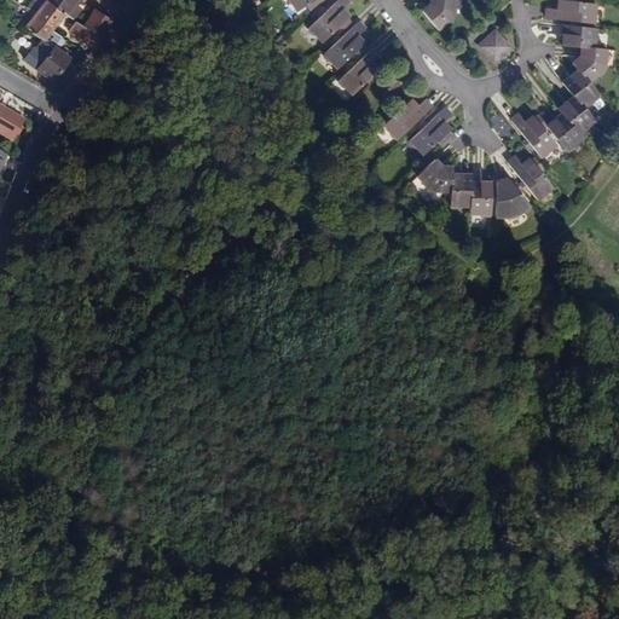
[(32,15),(51,30),(64,13),(47,0),(41,0),(39,5),(35,1),(30,7),(34,10),(32,15)]
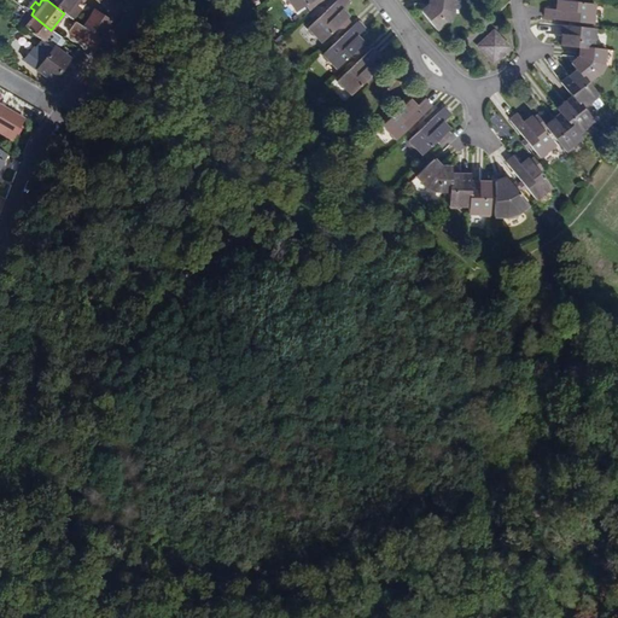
[(80,7),(73,3),(74,0),(47,0),(64,13),(71,18),(80,7)]
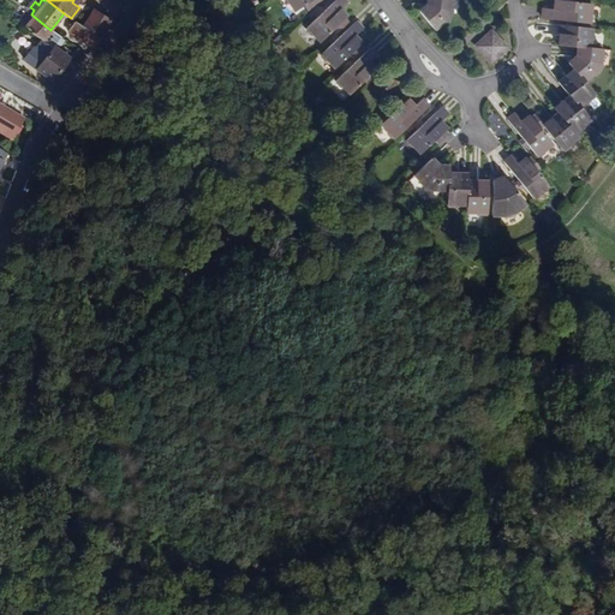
[(312,0),(315,4),(320,0),(285,0),(287,4),(292,4),(296,11),(311,0),(312,0)]
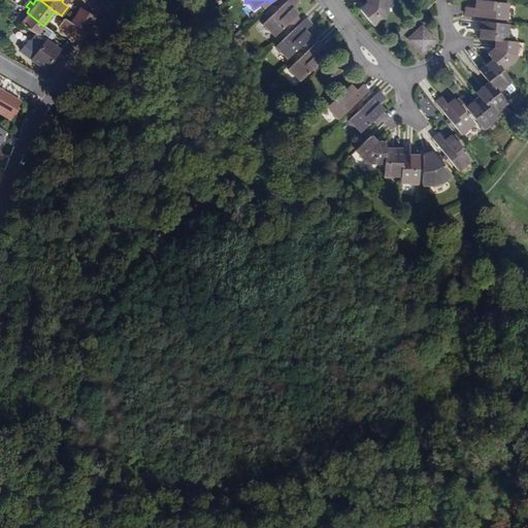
[(291,25),(299,18),(296,13),(299,11),(293,5),(299,0),(298,0),(287,0),(277,9),(273,13),(264,22),(264,25),(268,30),(271,30),(274,34),(289,22),(291,25)]
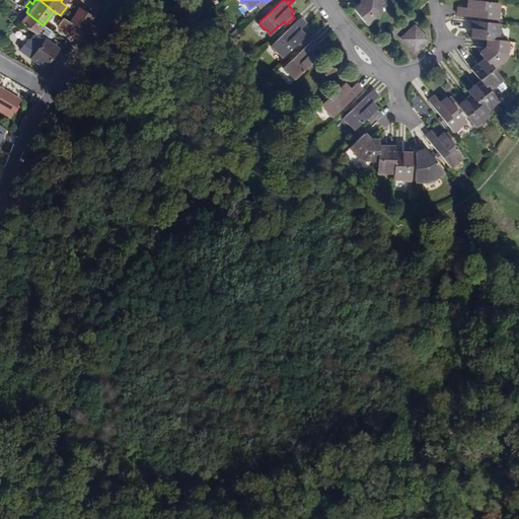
[(383,9),(380,8),(381,0),(360,0),(360,3),(354,8),(366,22),(375,15),(378,17),(383,9)]
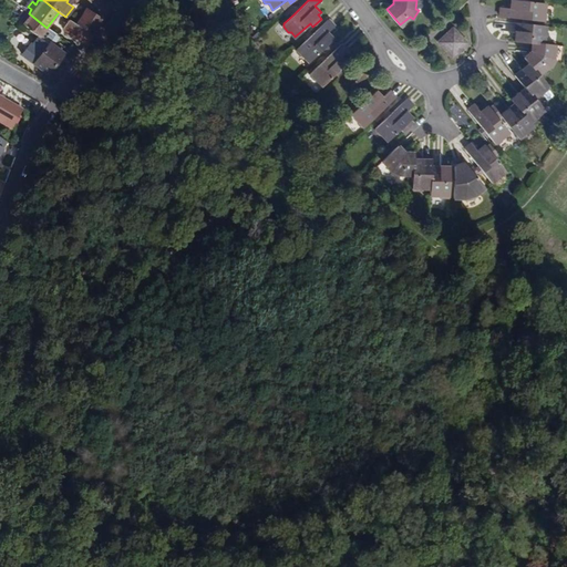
[(546,14),(544,11),(545,2),(527,1),(527,0),(511,0),(509,8),(501,7),(500,17),(522,19),(529,20),(543,21),(545,19),(546,14)]
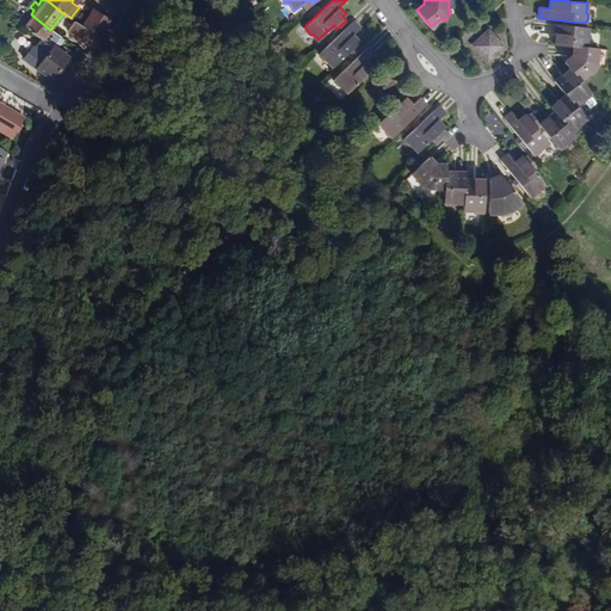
[(81,25),(98,37),(110,20),(93,8),(81,25)]
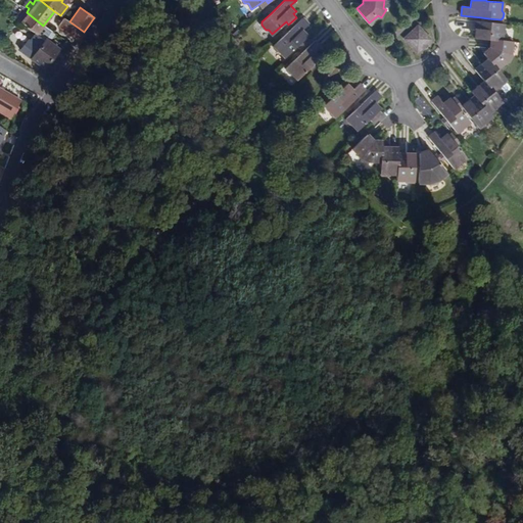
[(36,35),(43,26),(27,12),(21,8),(14,18),(36,35)]
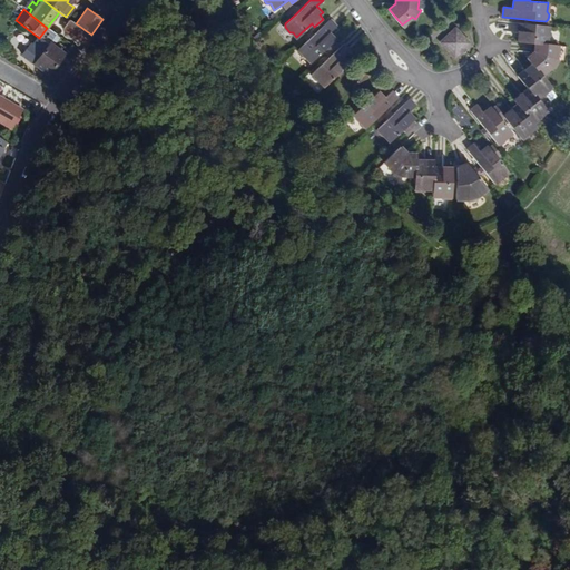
[(85,43),(91,35),(76,23),(69,19),(64,28),(85,43)]
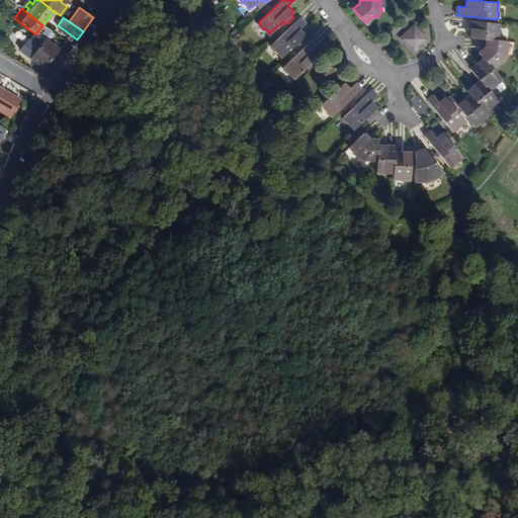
[(295,45),(297,47),(306,39),(303,36),(306,34),(299,28),(306,23),(300,17),(285,31),(280,36),(272,45),(272,48),(275,52),(278,51),(282,56),(295,45)]
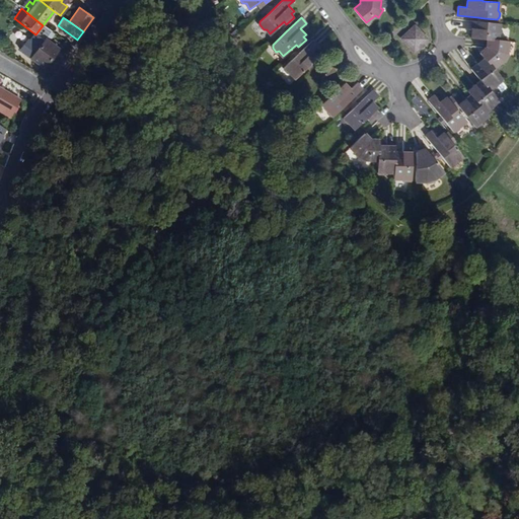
[(501,31),(498,31),(499,23),(484,21),(476,20),(474,20),(471,38),(487,39),(499,41),(501,31)]
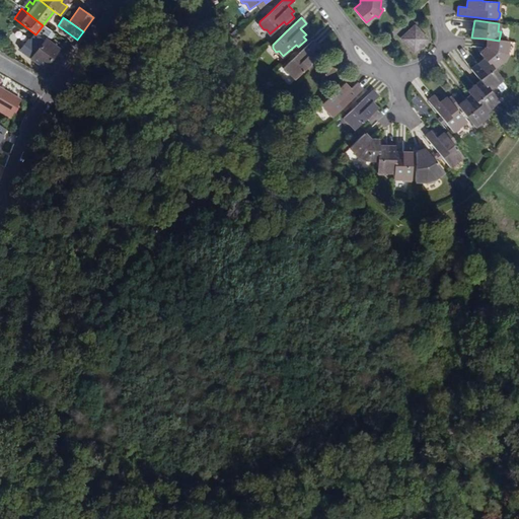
[(413,51),(427,40),(415,25),(400,38),(413,51)]
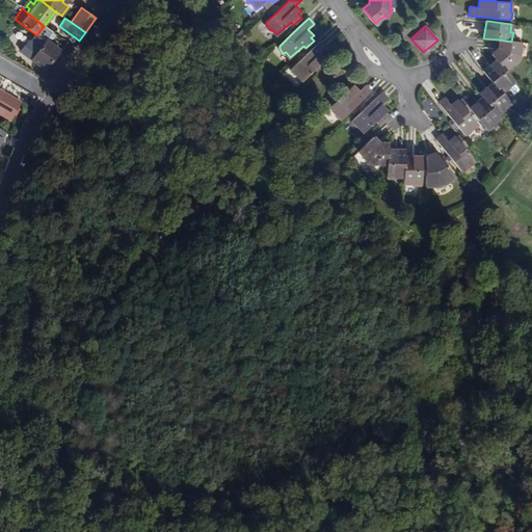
[(285,33),(288,37),(293,32),(290,29),(285,33)]
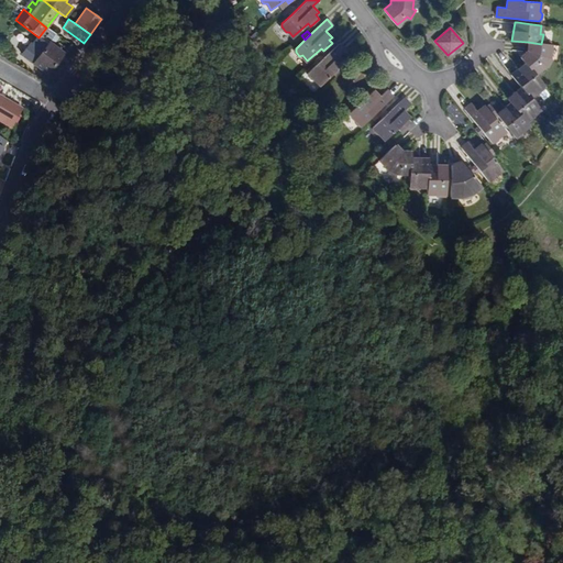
[(345,67),(343,64),(344,63),(338,55),(345,47),(340,41),(322,57),(319,62),(308,70),(308,75),(313,80),(317,79),(321,85),(335,72),(338,75),(345,67)]
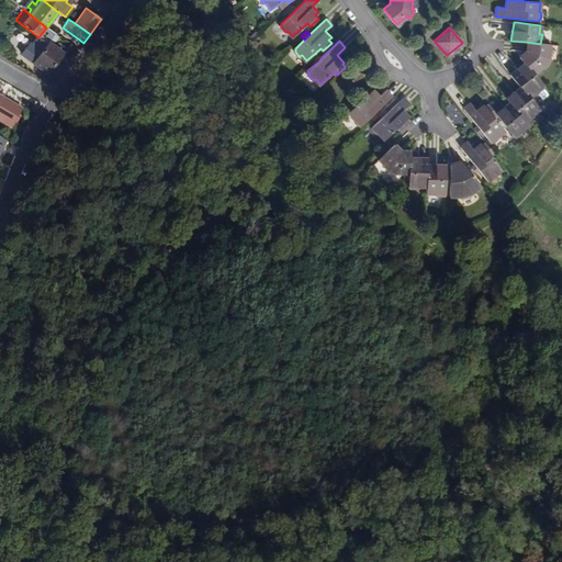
[(47,74),(63,53),(48,42),(42,49),(36,45),(29,55),(35,59),(33,63),(47,74)]
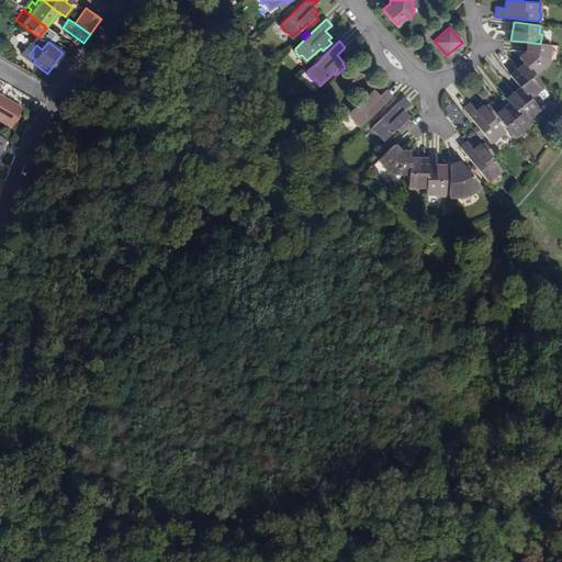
[(542,66),(544,67),(550,58),(547,57),(549,45),(540,44),(527,42),(526,52),(519,57),(524,64),(532,74),(542,66)]
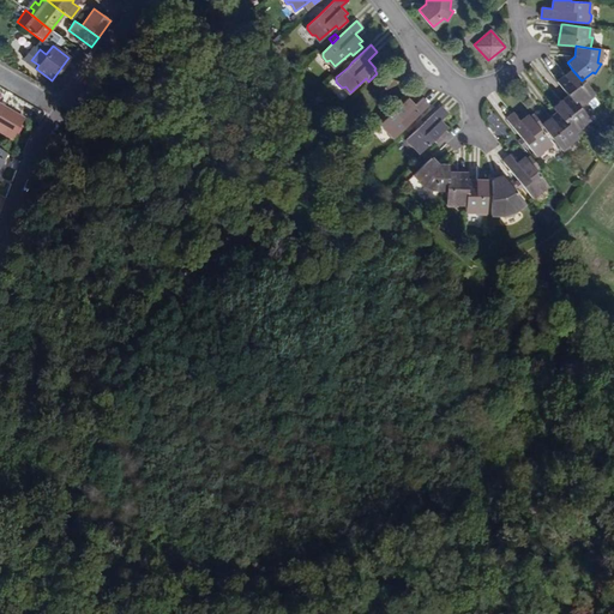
[(595,96),(582,80),(572,70),(559,82),(570,95),(578,104),(584,101),(587,103),(595,96)]
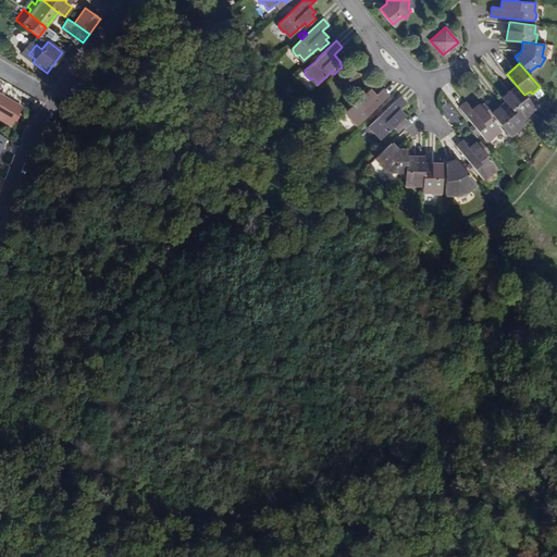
[(525,115),(534,108),(524,95),(517,86),(503,97),(506,102),(522,123),(528,119),(525,115)]
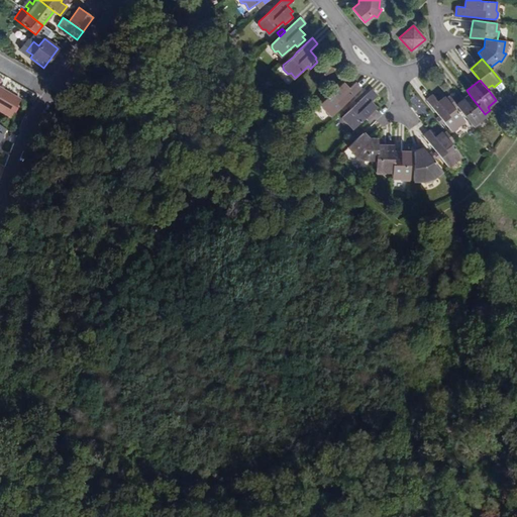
[(340,108),(344,103),(360,88),(354,82),(347,88),(342,82),(340,84),(337,81),(329,89),(332,92),(321,103),(325,108),(324,112),(328,115),(332,115),(340,108)]
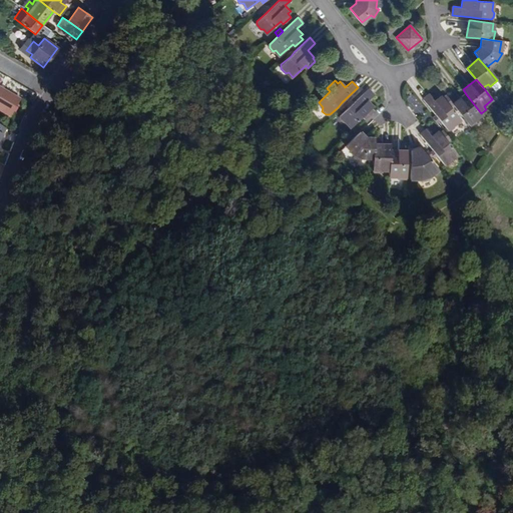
[(22,99),(0,86),(0,110),(12,117),(22,99)]
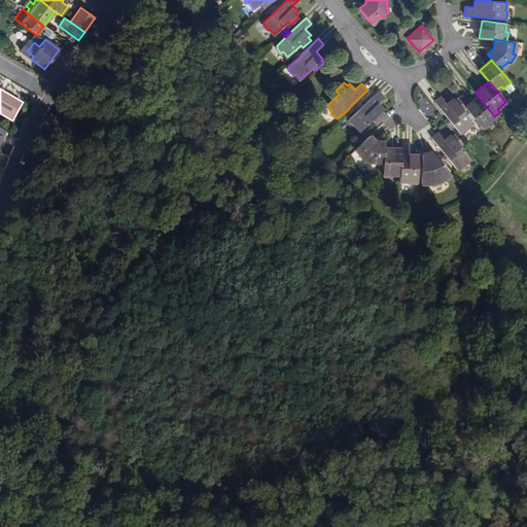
[(382,111),(384,109),(378,103),(385,98),(378,91),(363,105),(358,109),(349,118),(349,121),(353,127),(356,127),(360,131),(373,119),(376,123),(380,118),(384,114),(382,111)]
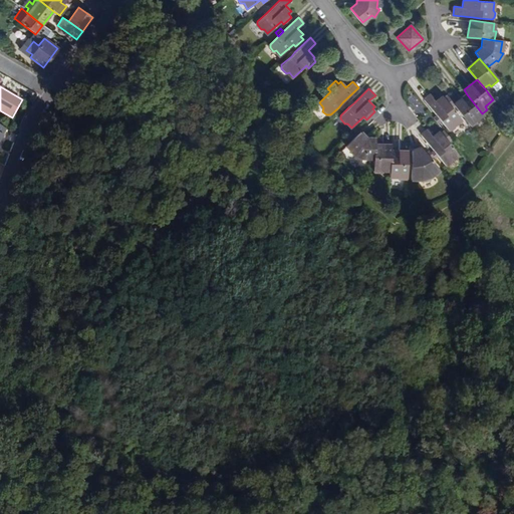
[(448,130),(460,118),(450,106),(453,103),(446,95),(443,97),(442,96),(435,100),(430,94),(424,99),(437,115),(441,120),(448,130)]
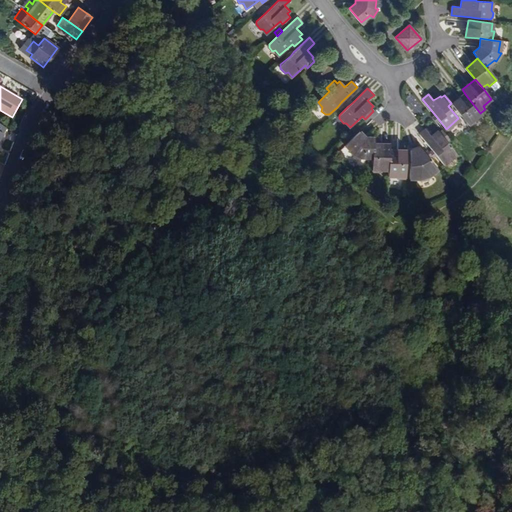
[(482,114),(480,113),(465,94),(452,104),(470,127),(476,122),(474,120),(482,114)]
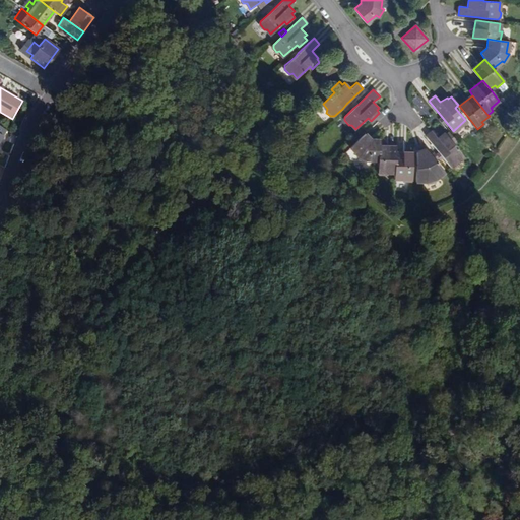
[(450,167),(463,156),(452,143),(455,140),(448,132),(445,134),(444,132),(437,137),(433,131),(426,136),(439,153),(443,157),(450,167)]
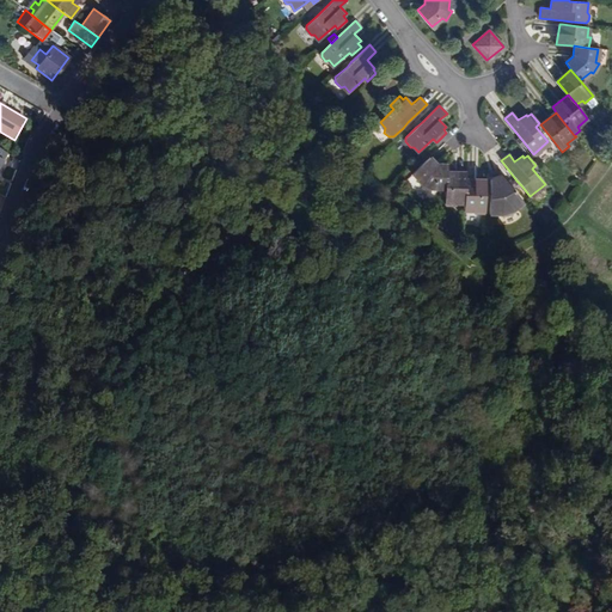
[(445,188),(446,172),(446,165),(436,165),(429,157),(412,173),(421,183),(420,187),(430,190),(432,188),(445,188)]
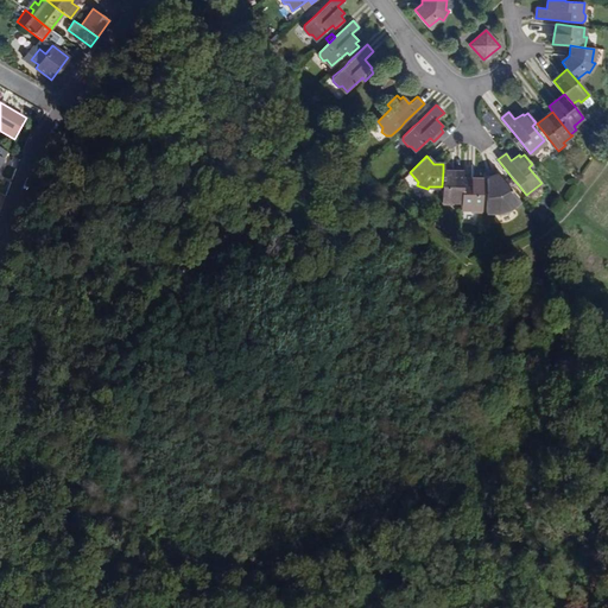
[(451,203),(462,203),(463,179),(463,172),(443,171),(442,187),(442,204),(451,204),(451,203)]
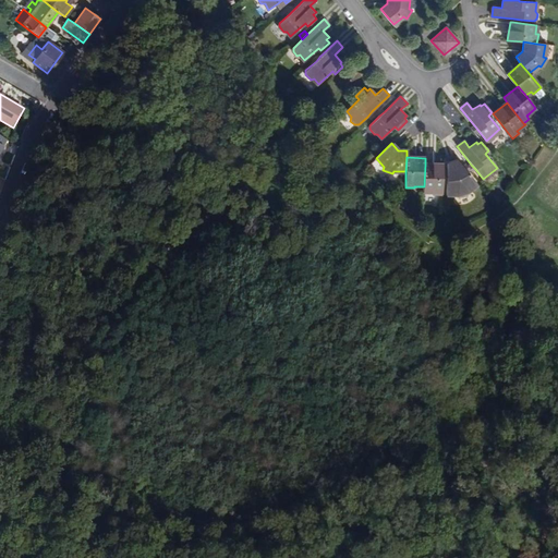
[(471,190),(476,184),(466,171),(462,166),(456,158),(448,160),(447,169),(441,169),(441,182),(448,182),(447,195),(456,195),(456,197),(464,197),(472,191),(471,190)]
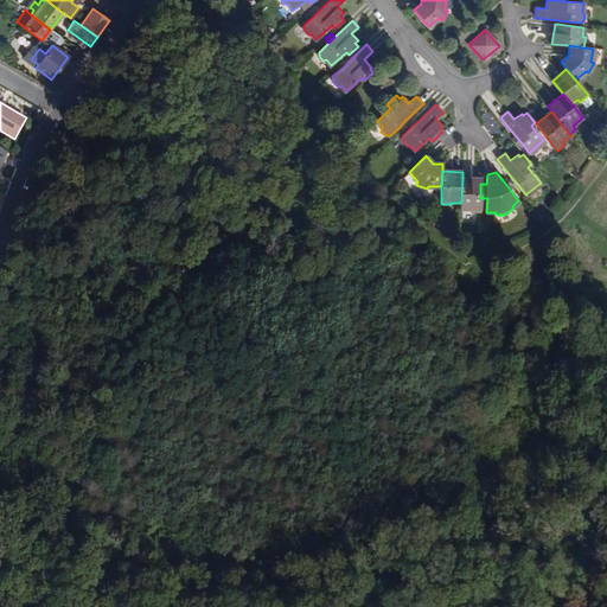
[(480,211),(480,198),(480,184),(481,179),(462,179),(461,203),(461,209),(471,209),(471,211),(480,211)]
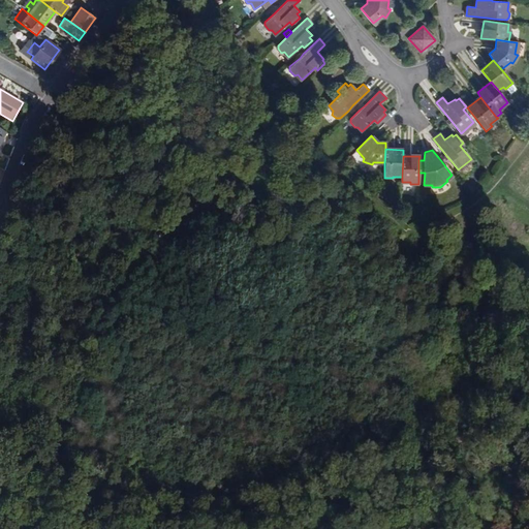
All buildings are outlined.
